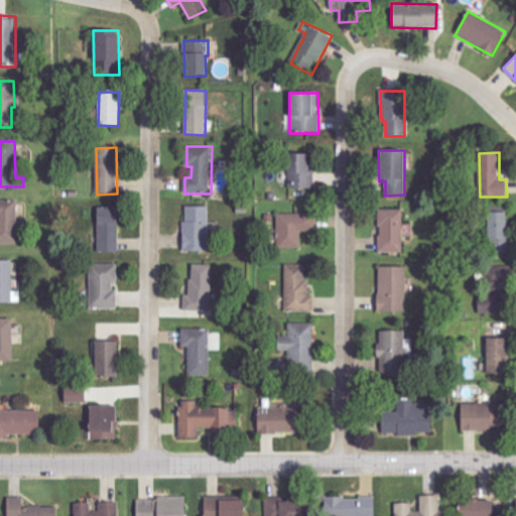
[(306,154),(286,155),(287,189),(312,189),(312,172),(307,172),(306,154)]
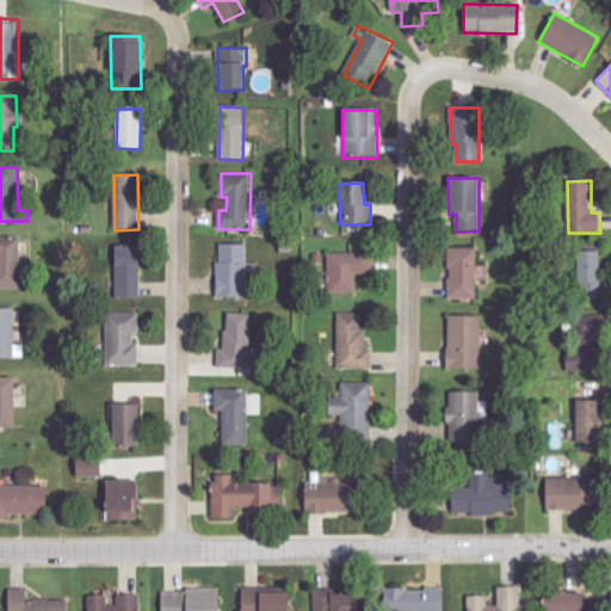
[(0,289),(20,289),(20,238),(0,236),(0,289)]
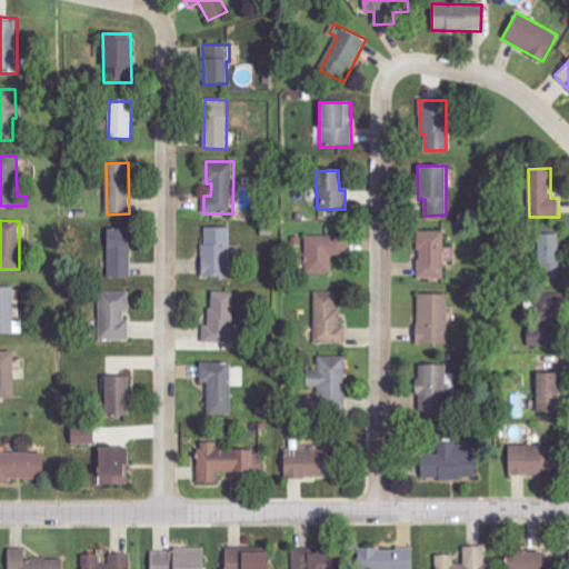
[(231,228),(205,227),(203,277),(230,278),(231,228)]
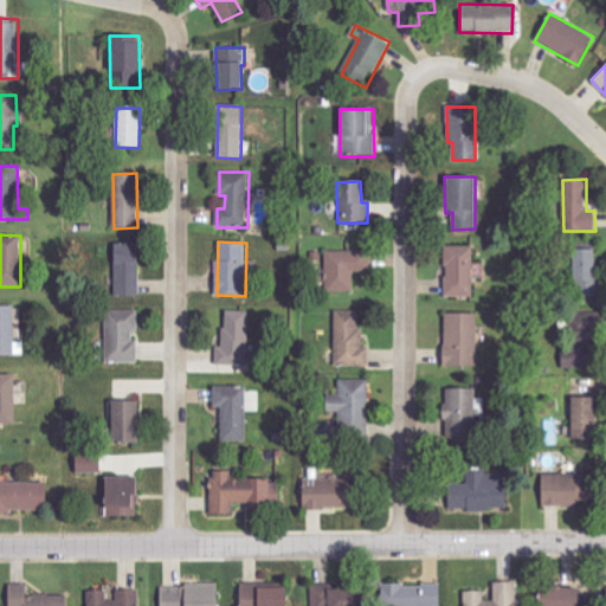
[(114,244),(115,296),(139,296),(139,244),(114,244)]
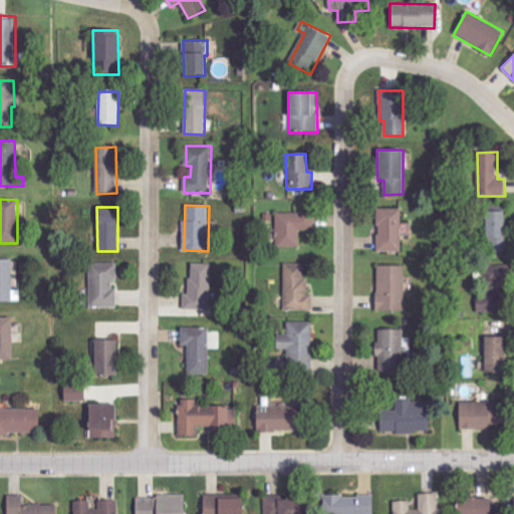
[(377,253),(403,252),(402,209),(376,209),(377,253)]
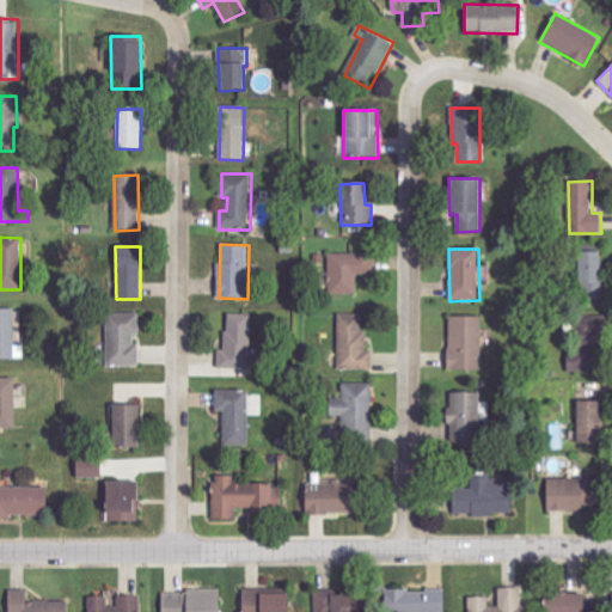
[(576,252),(577,285),(585,285),(586,298),(603,297),(601,252),(576,252)]
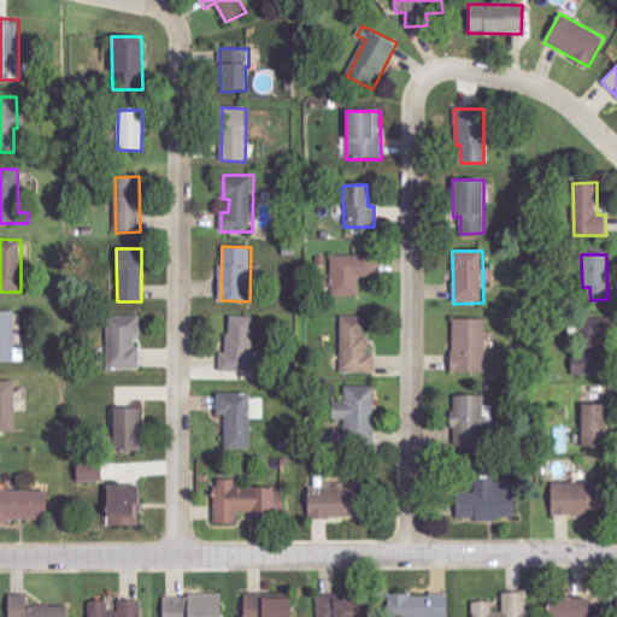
[(359,298),(359,276),(372,277),(374,257),(333,256),(333,298),(359,298)]
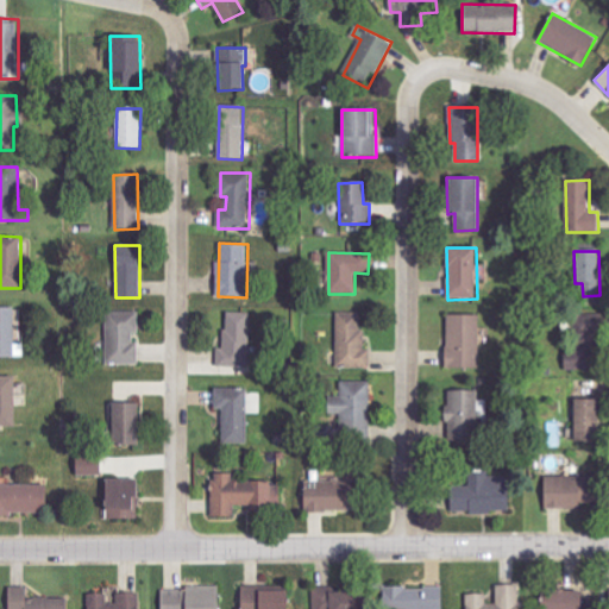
[(13,307),(0,307),(0,358),(22,358),(22,349),(14,349),(13,307)]
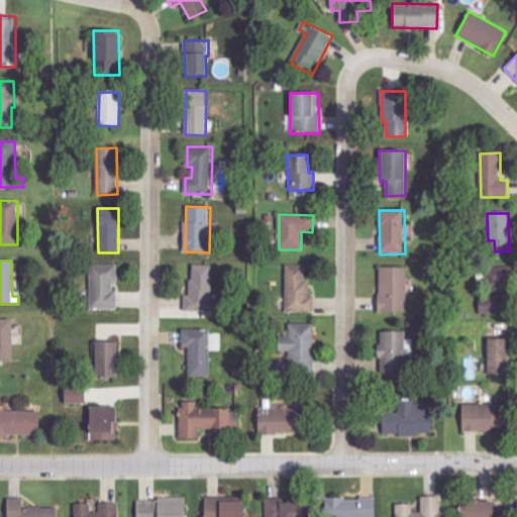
[(91,309),(117,309),(116,284),(117,284),(117,265),(90,265),(91,309)]
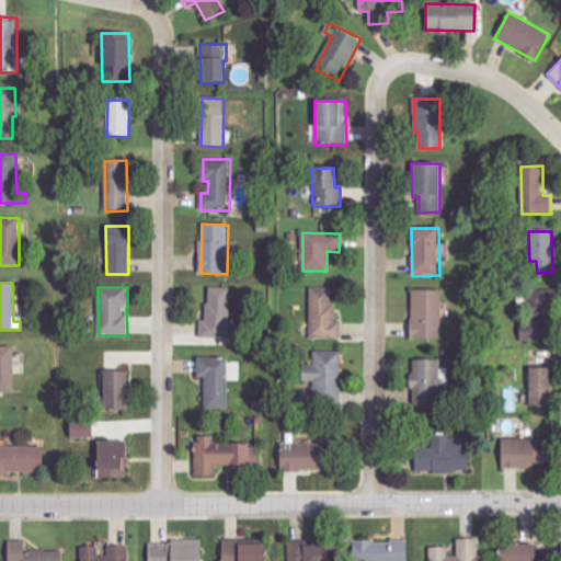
[(311,339),(342,339),(342,321),(335,321),(335,287),(311,287),(311,339)]
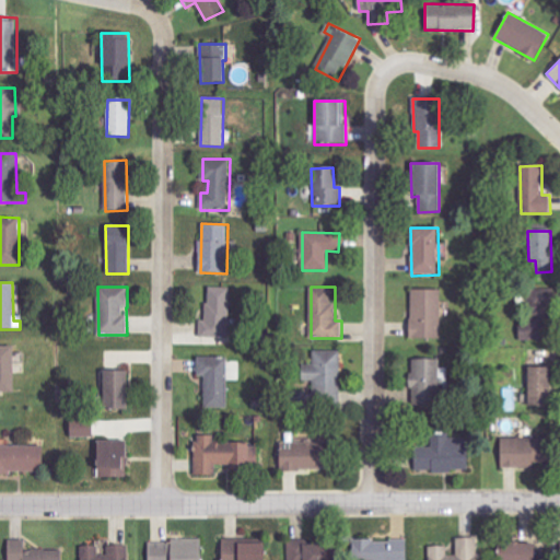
[(200,337),(232,338),(232,288),(209,288),(208,321),(201,321),(200,337)]
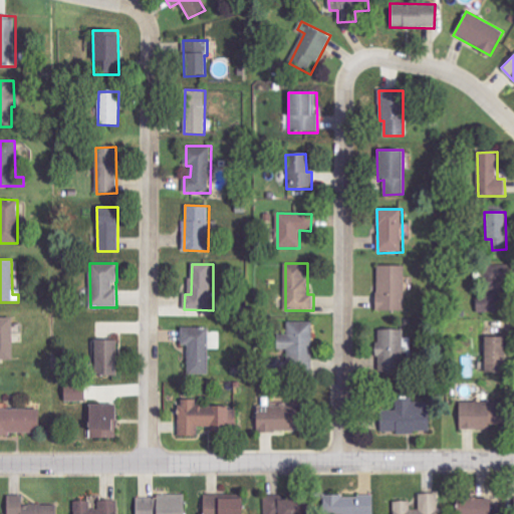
[(405,266),(376,266),(375,311),(404,311),(405,266)]
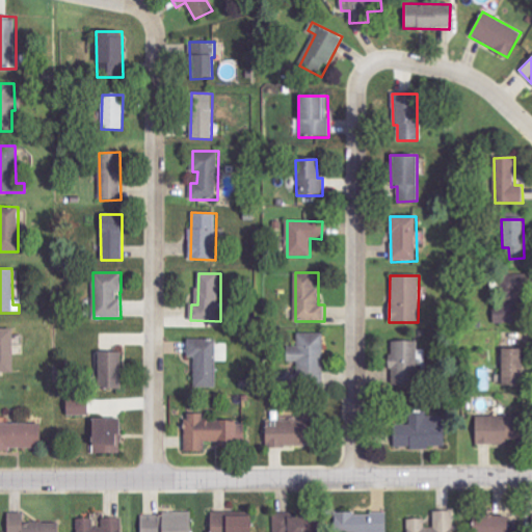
[(0,372),(12,373),(11,329),(0,328),(0,372)]
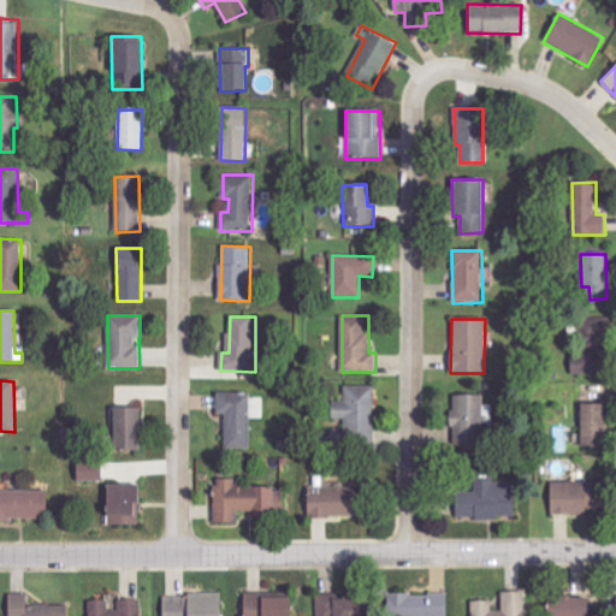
[(374,445),(377,386),(345,386),(345,410),(333,409),(333,420),(347,420),(345,445),(374,445)]
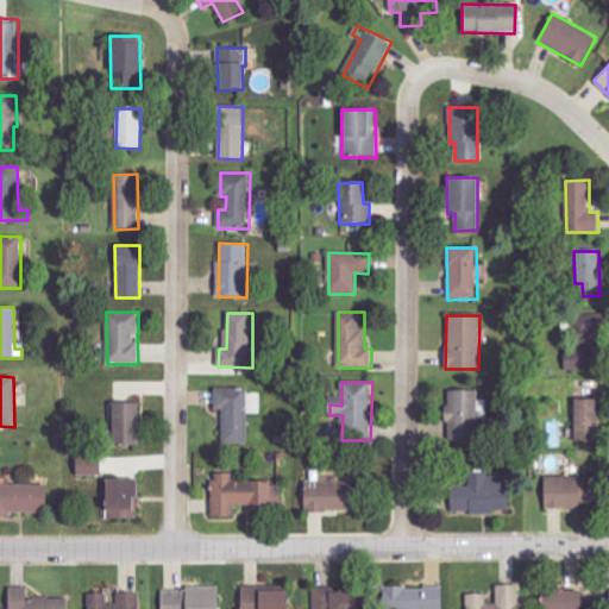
[(221,409),(223,445),(249,444),(246,388),(214,390),(214,410),(221,409)]
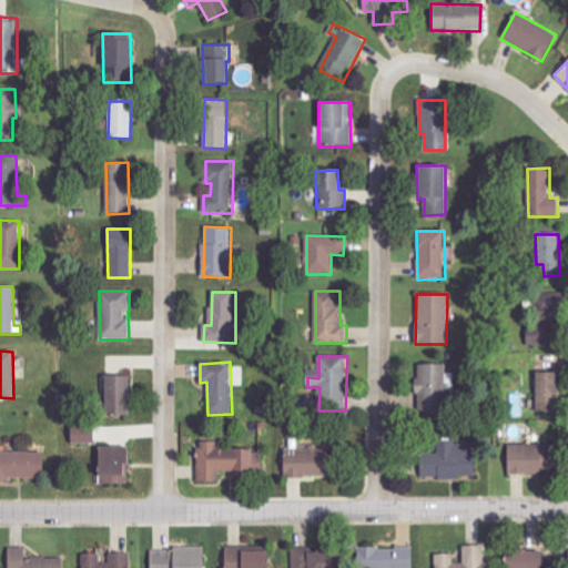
[(448,365),(416,365),(416,411),(448,411),(448,365)]
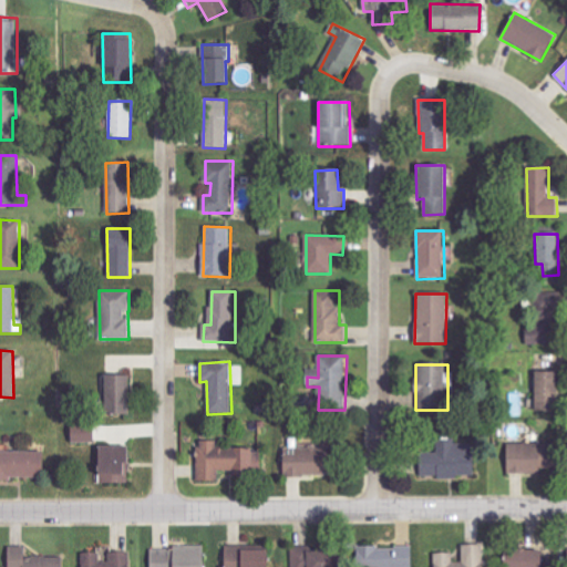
[(558,372),(534,373),(535,411),(558,411),(558,372)]
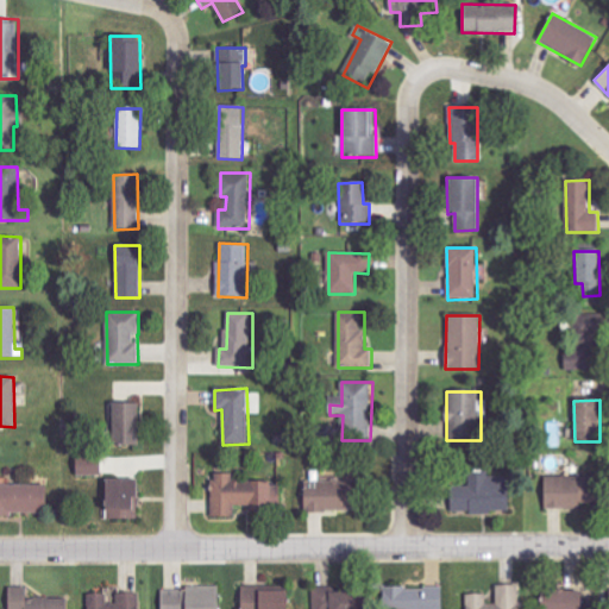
[(137,403),(111,405),(112,446),(138,446),(137,403)]
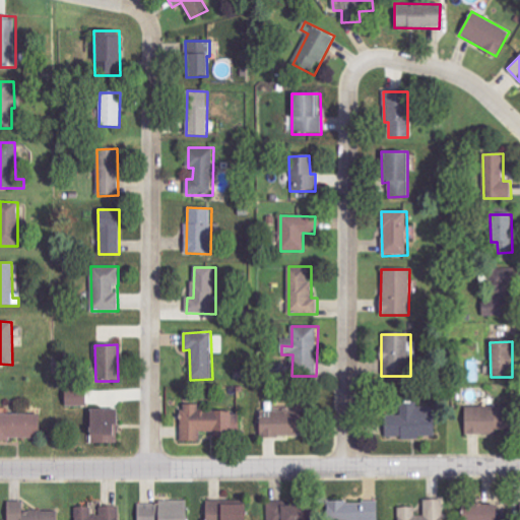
[(87,406),(87,391),(66,391),(66,406),(87,406)]
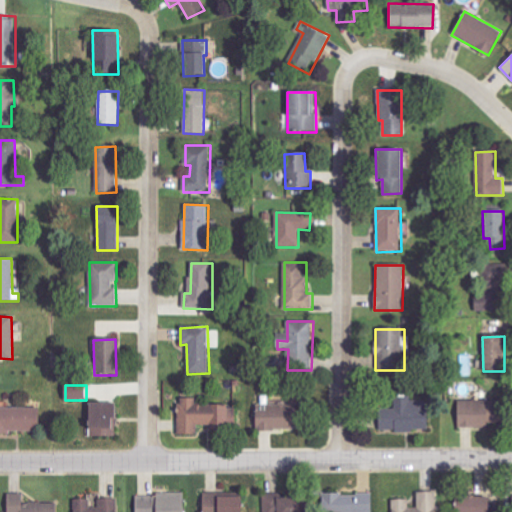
[(379,409),(379,431),(426,431),(426,400),(410,400),(410,397),(394,397),(394,409),(379,409)]
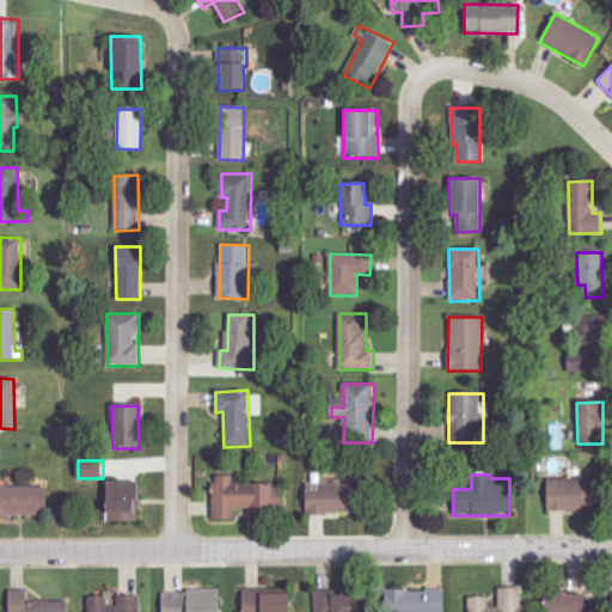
[(280,485),(233,485),(233,477),(213,477),(213,520),(234,520),(234,512),(280,512),(280,485)]
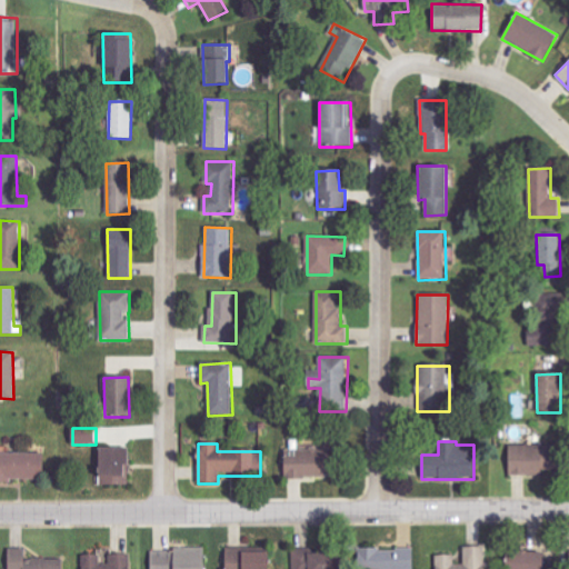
[(509,476),(541,476),(541,446),(509,445),(509,476)]
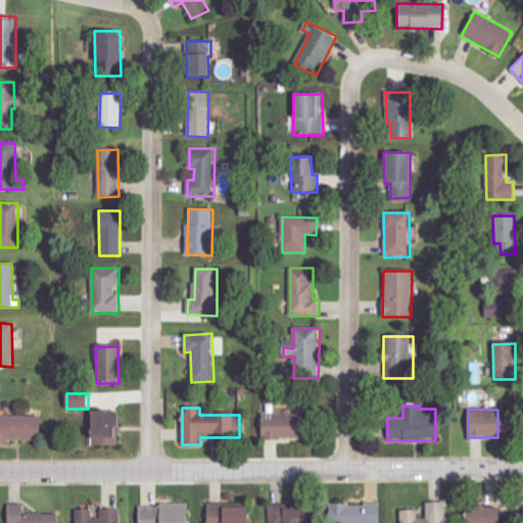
[(90,412),(90,446),(116,446),(116,413),(90,412)]
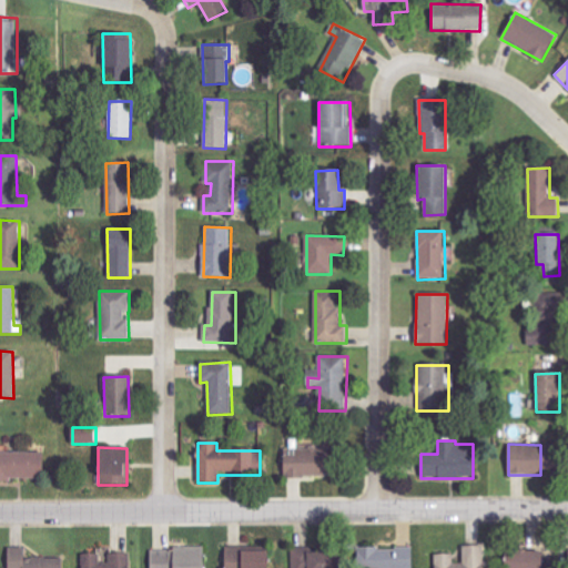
[(284,477),(330,477),(330,448),(284,449),(284,477)]
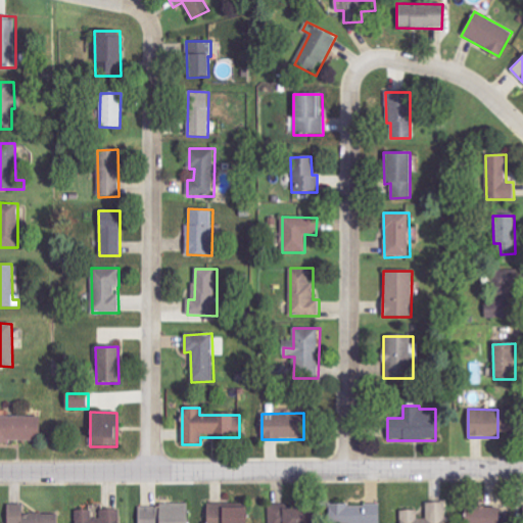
[(39,417),(0,416),(0,441),(35,442),(35,432),(39,432),(39,417)]
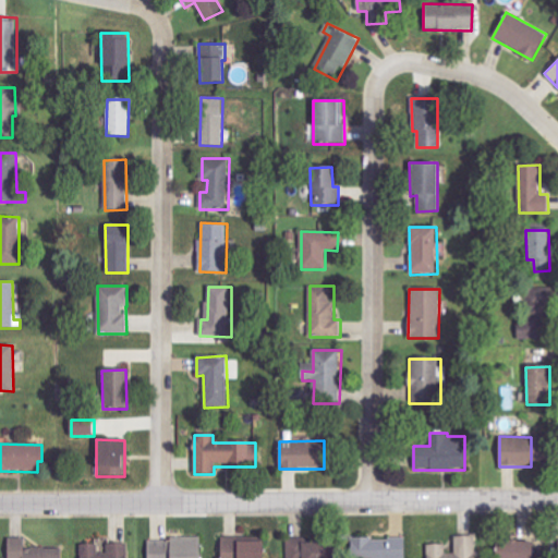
[(261,557),(262,542),(233,542),(233,536),(223,536),(222,557),(261,557)]
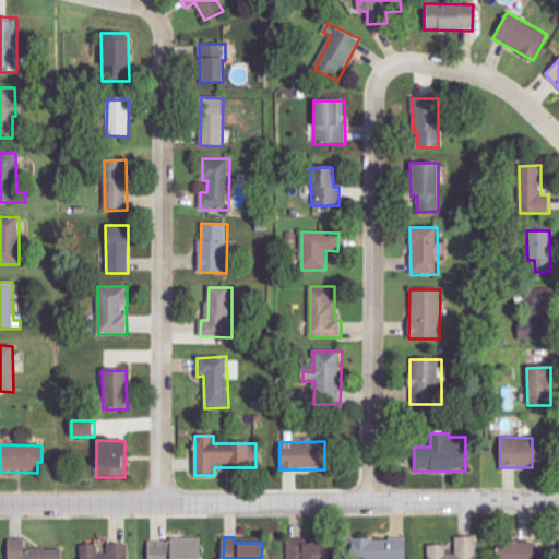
[(478,558),(479,537),(458,537),(458,554),(449,554),(449,545),(430,545),(429,558),(478,558)]
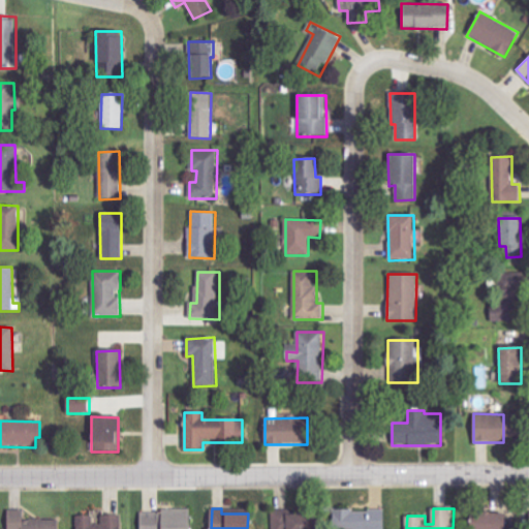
[(387,528),(387,509),(336,510),(336,528),(387,528)]
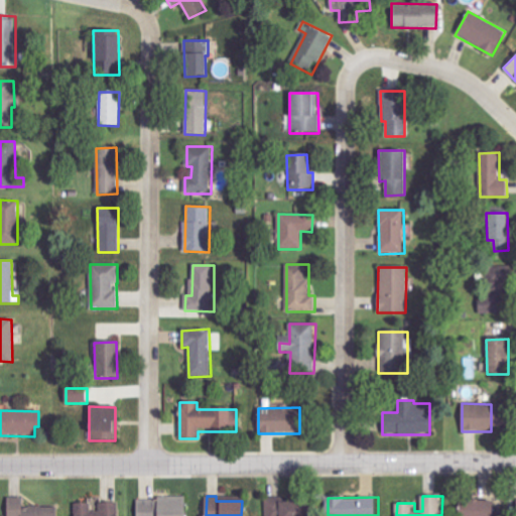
[(6,515),(57,515),(58,506),(23,506),(23,498),(7,498),(6,515)]
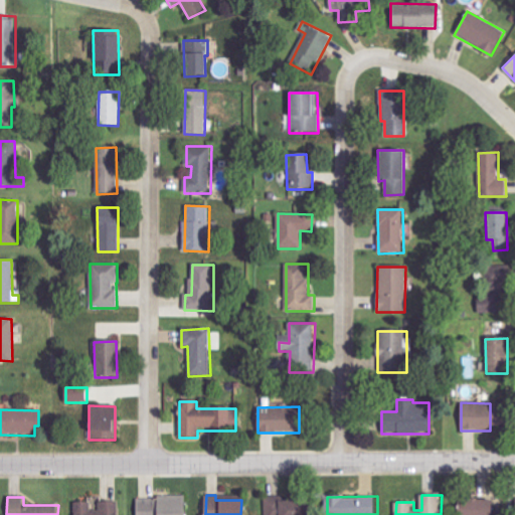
[(138,514),(187,514),(188,498),(139,497),(138,514)]
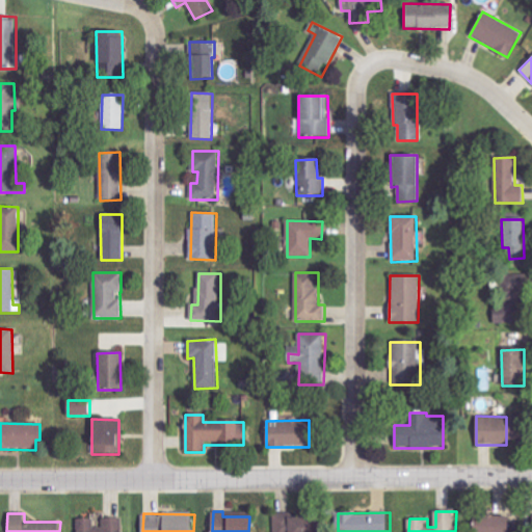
[(476,514),(475,531),(513,531),(515,516),(476,514)]
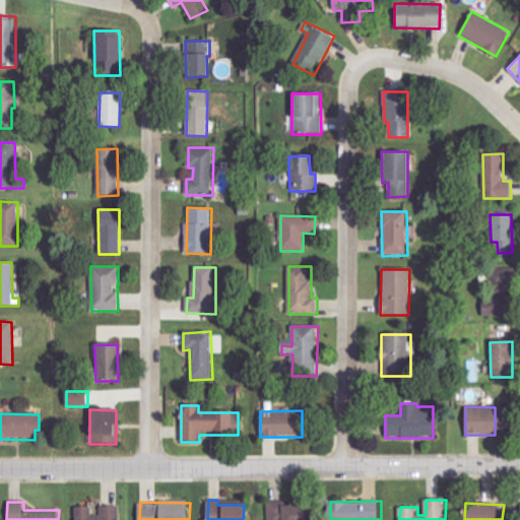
[(250,519),(304,519),(303,504),(249,511),(250,519)]
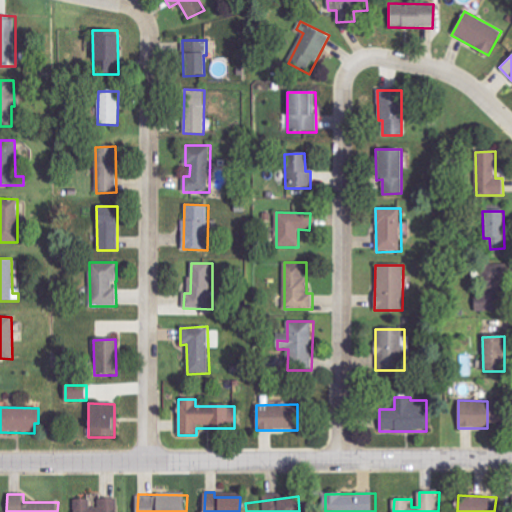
[(99,499),(99,508),(91,508),(91,499),(74,499),(73,511),(117,511),(117,499),(99,499)]
